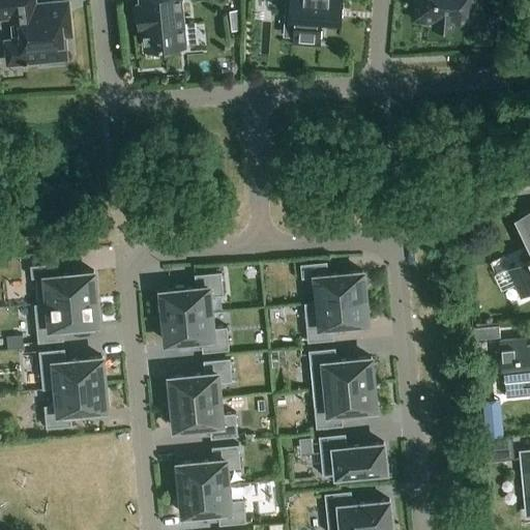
[(65,36),(72,35),(68,1),(36,4),(35,0),(0,0),(0,18),(22,17),(24,39),(10,40),(6,46),(8,60),(12,64),(25,63),(25,65),(29,65),(29,62),(63,59),(67,55),(65,36)]
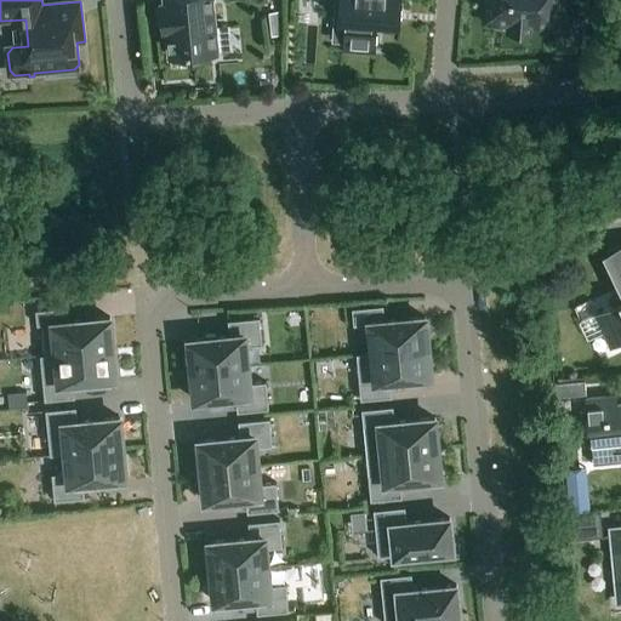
[(165,0),(165,5),(161,5),(163,12),(159,13),(160,26),(164,26),(165,33),(169,33),(171,57),(218,52),(218,51),(231,50),(229,26),(216,27),(212,0),(165,0)]
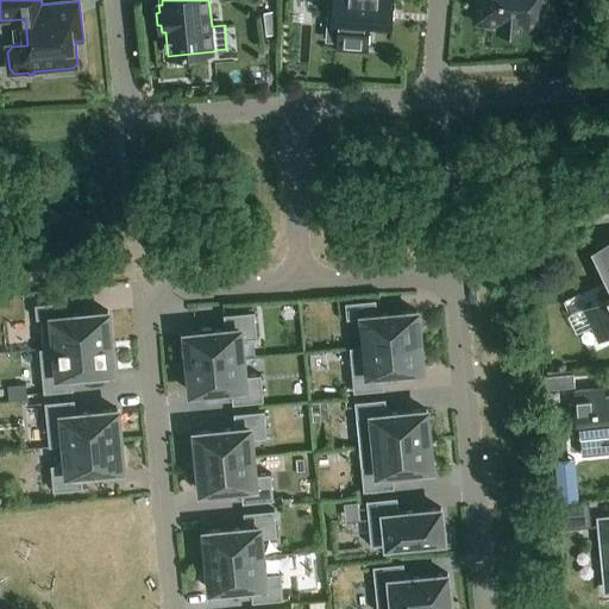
[(370,30),(394,31),(395,0),(333,0),(333,8),(340,8),(337,49),(369,51),(370,30)]
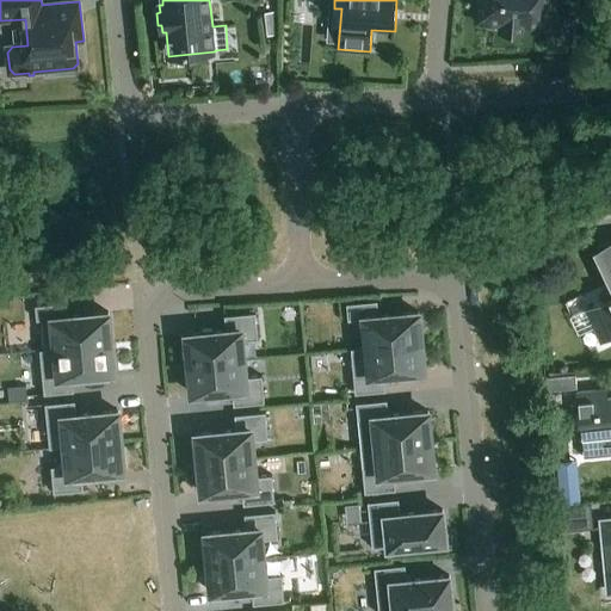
[(479,0),(477,22),(503,23),(503,32),(523,34),(524,24),(549,26),(550,0),(479,0)]
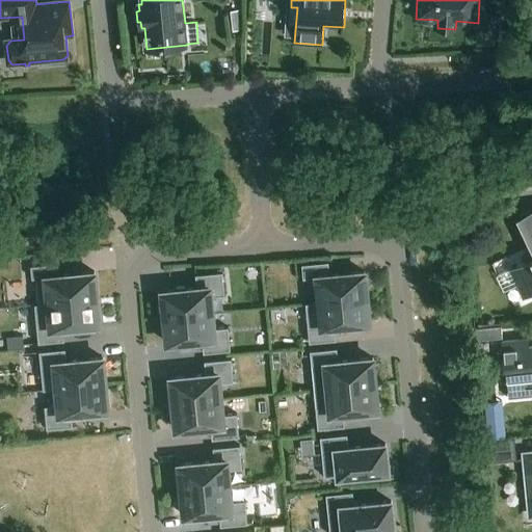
[(524,299),(531,294),(531,211),(523,215),(531,235),(531,260),(510,270),(524,299)]
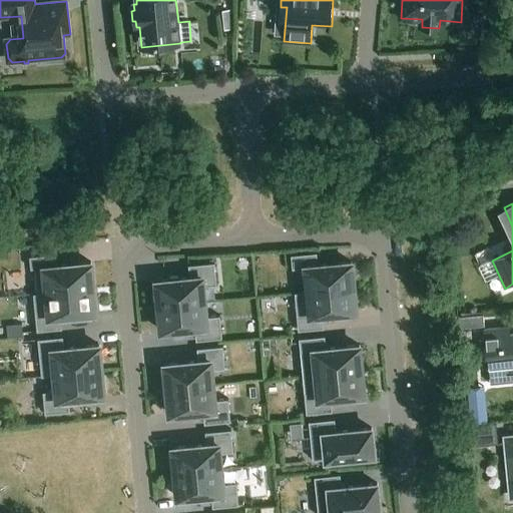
[(30,269),(38,268),(40,292),(93,287),(91,262),(55,266),(54,253),(29,255),(30,269)]
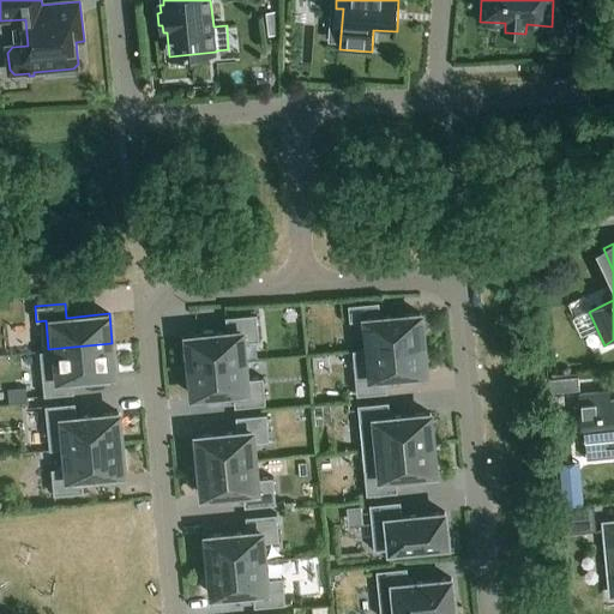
[(363,325),(366,354),(428,347),(426,317),(383,320),(381,306),(350,308),(353,325),(363,325)]
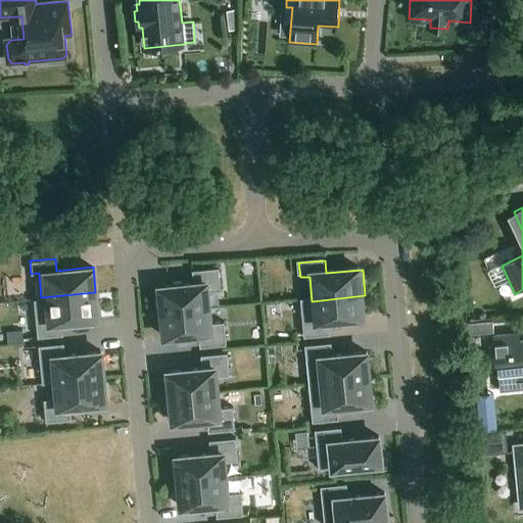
[(196,285),(158,288),(161,317),(215,312),(212,286),(223,286),(222,272),(195,274),(196,285)]
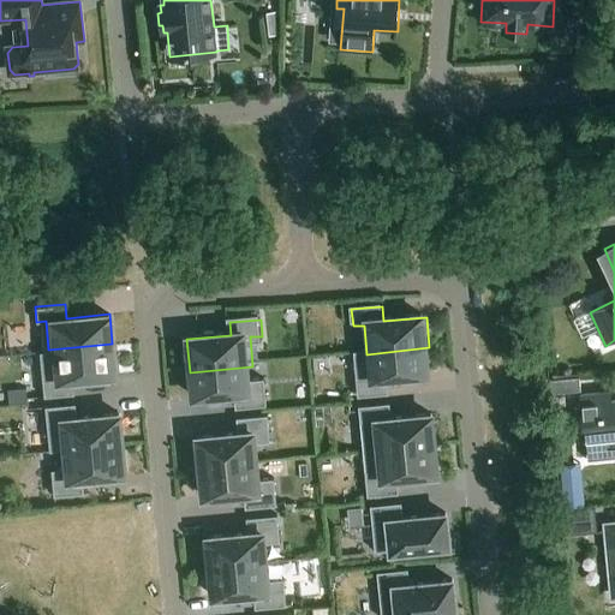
[(73,393),(72,378),(115,375),(112,344),(48,350),(39,350),(41,380),(43,395),(73,393)]
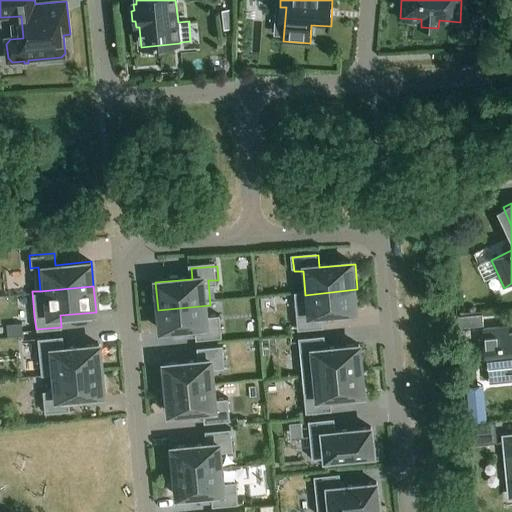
[(357,289),(305,295),(307,319),(298,319),(299,332),(324,329),(323,320),(359,317),(357,289)]
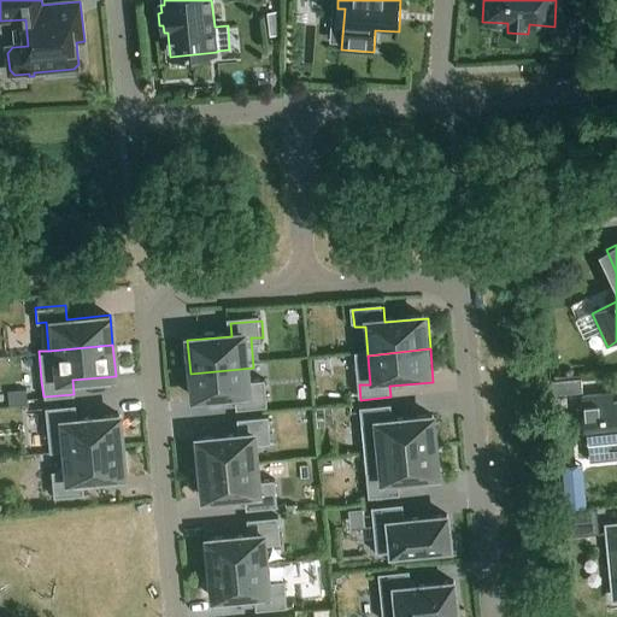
[(256,393),(253,368),(191,374),(194,405),(238,400),(239,413),(268,411),(266,392),(256,393)]
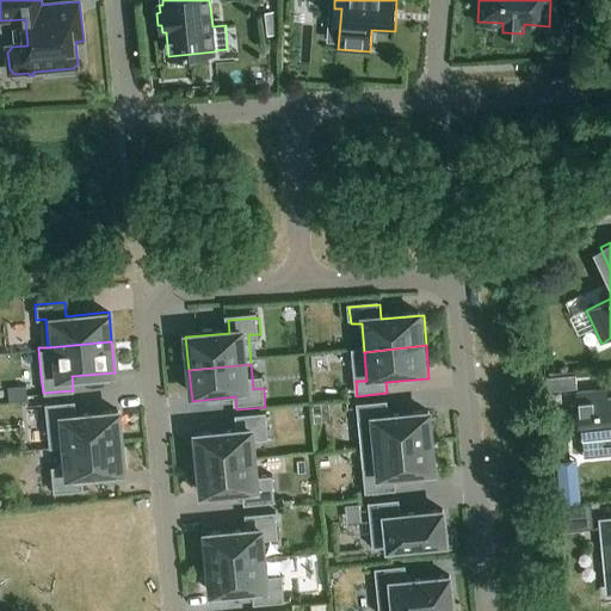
[(549,377),(550,390),(575,388),(574,375),(549,377)]
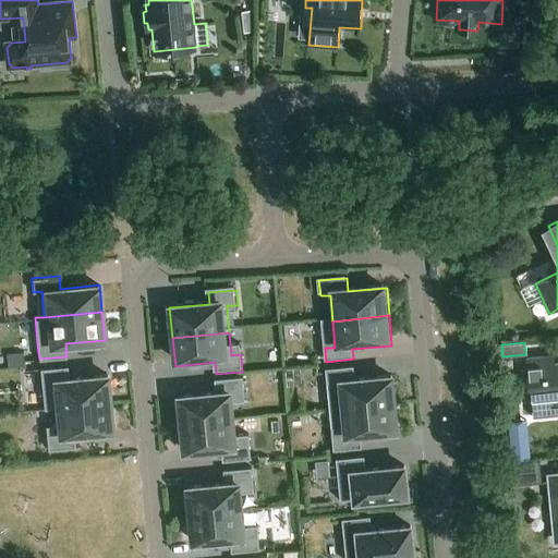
[(557,364),(555,364),(554,356),(529,360),(533,399),(557,397),(557,404),(557,403),(557,364)]
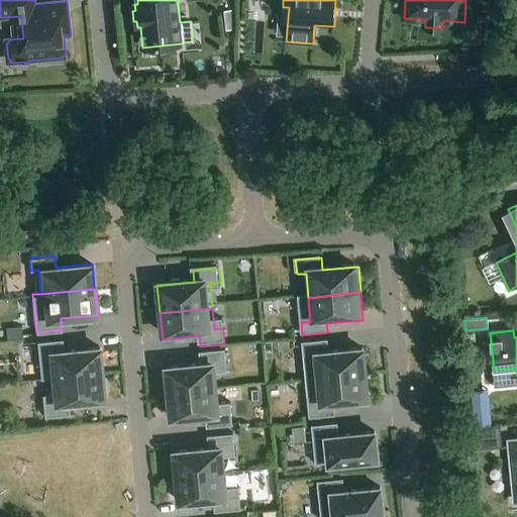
[(317,363),(318,378),(365,374),(363,348),(329,351),(327,338),(301,341),(303,364),(317,363)]
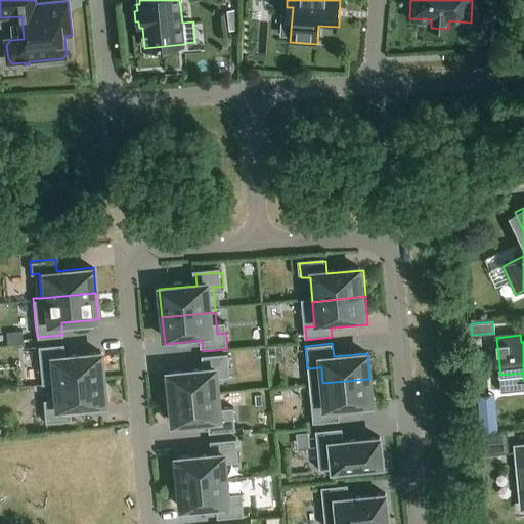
[(54,382),(103,378),(101,352),(64,355),(63,344),(38,345),(39,359),(41,383),(54,382)]
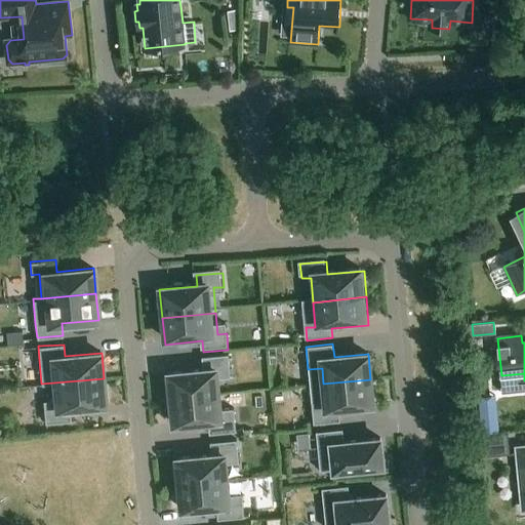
[(169,374),(171,400),(218,396),(217,379),(231,378),(229,356),(202,358),(203,371),(169,374)]
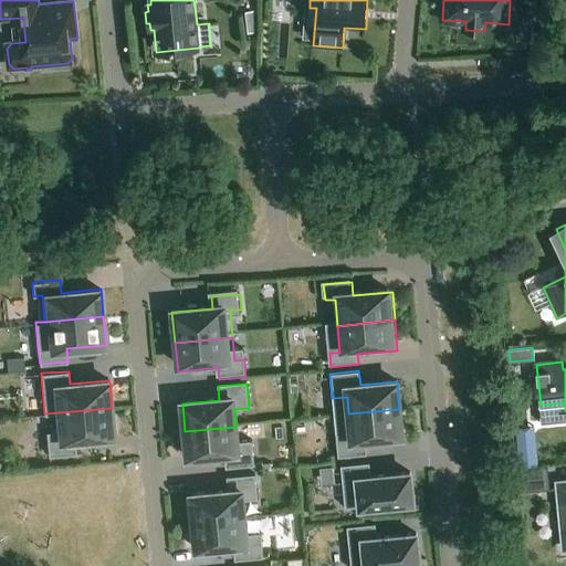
[(112,408),(59,412),(61,432),(46,433),(49,456),(76,453),(75,440),(114,437),(112,408)]
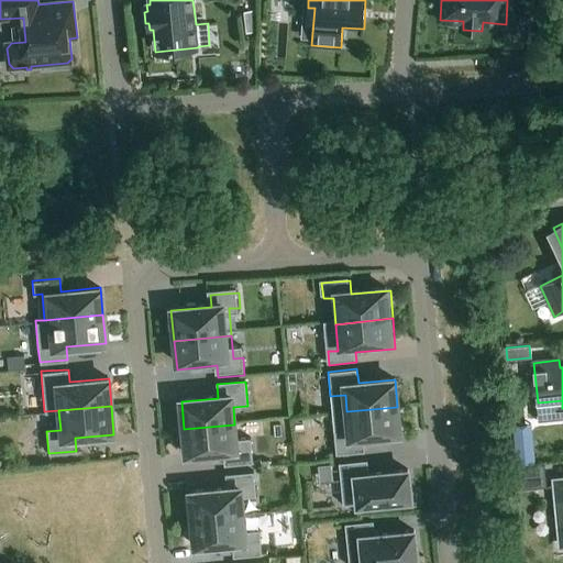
[(397,407),(346,411),(349,428),(333,430),(335,454),(364,452),(363,438),(399,434),(397,407)]
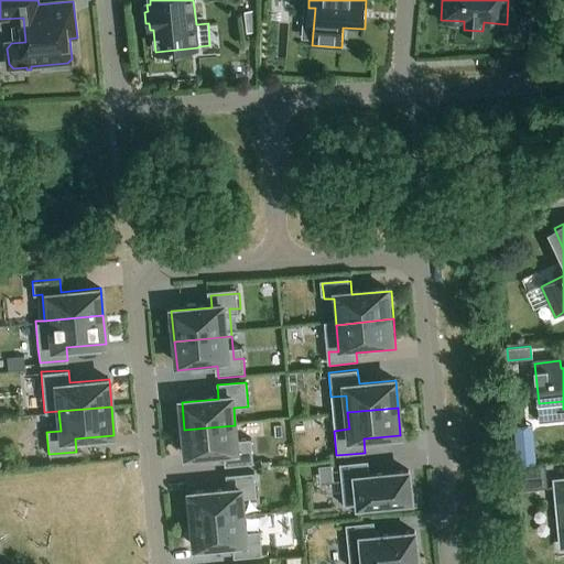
[(235,425),(184,430),(186,456),(224,454),(225,467),(253,465),(251,441),(236,442),(235,425)]
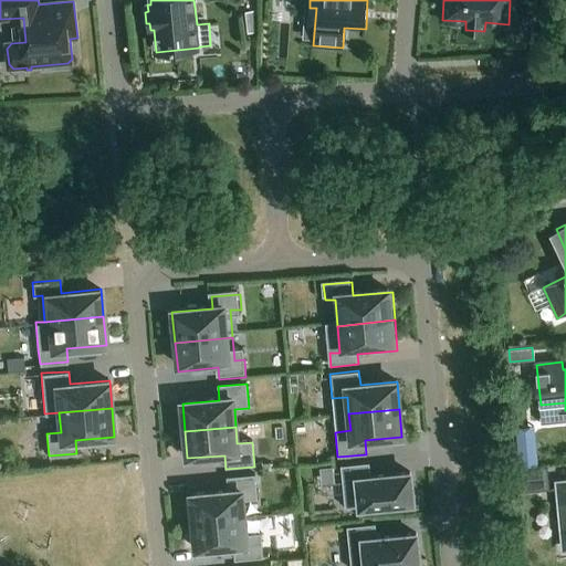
[(413,502),(410,472),(371,477),(369,462),(341,465),(345,507),(360,506),(360,507),(413,502)]
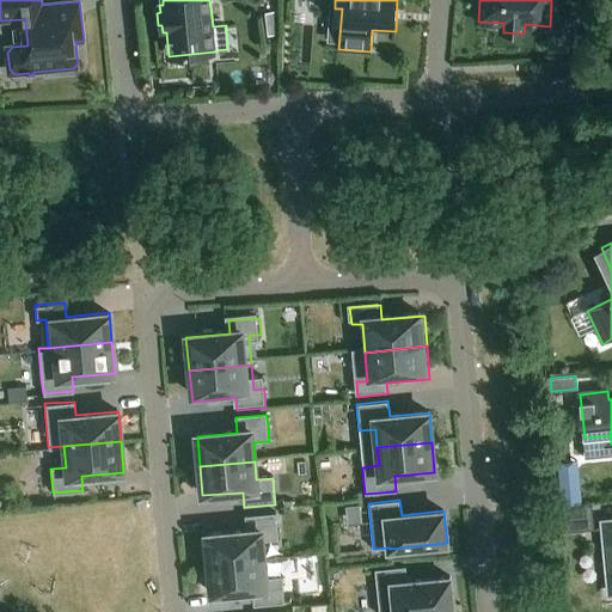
[(592,505),(564,507),(567,532),(595,528),(592,505)]
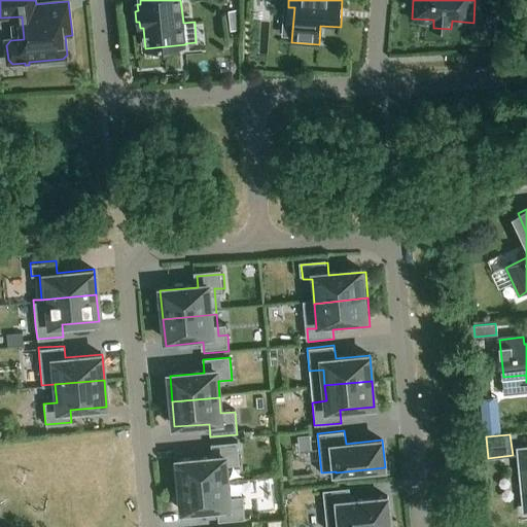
[(175,458),(178,486),(233,481),(231,464),(240,463),(238,441),(211,444),(212,455),(175,458)]
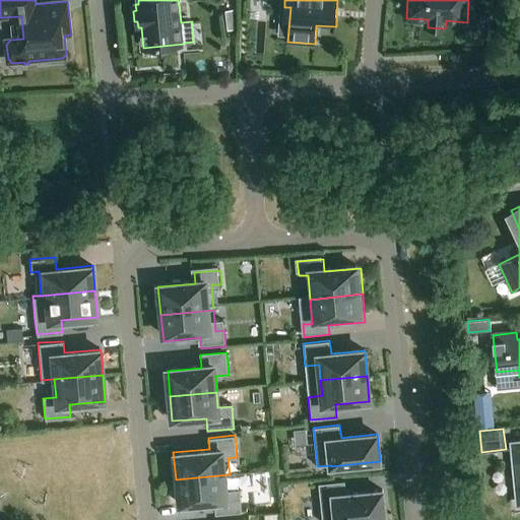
[(230,474),(176,479),(179,507),(215,503),(216,514),(242,512),(239,489),(231,490),(230,474)]
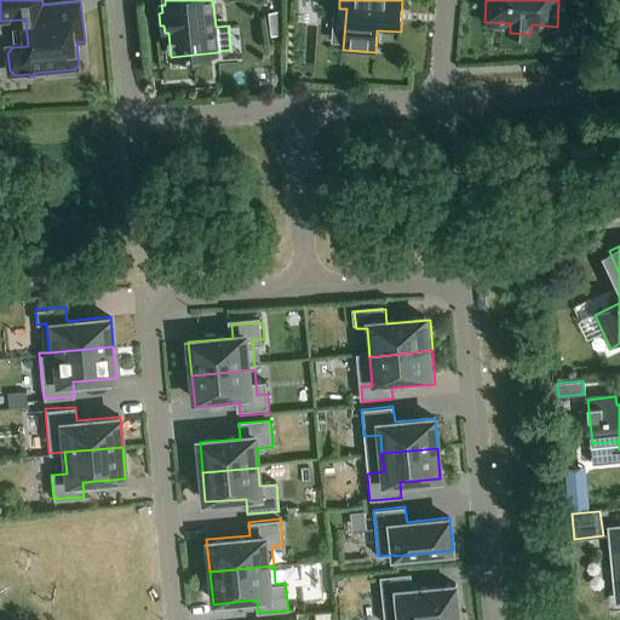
[(414,590),(412,574),(380,577),(385,619),(432,619),(460,618),(457,585),(414,590)]
